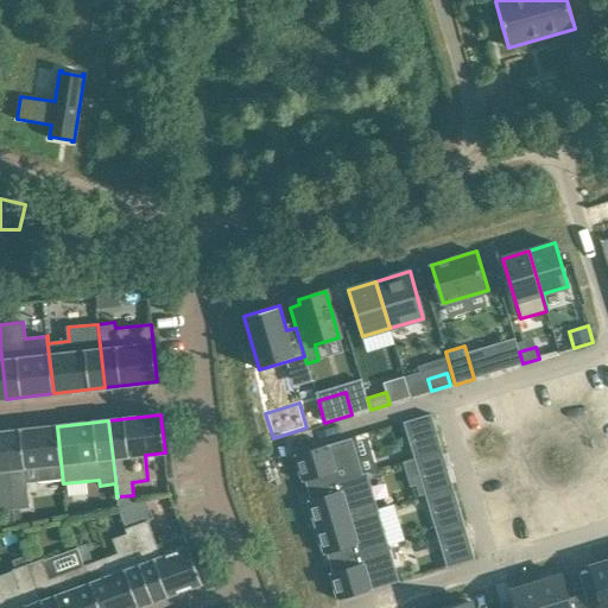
[(57,426),(5,432),(10,475),(26,473),(25,468),(36,467),(37,482),(62,479),(62,483),(63,483),(57,426)]
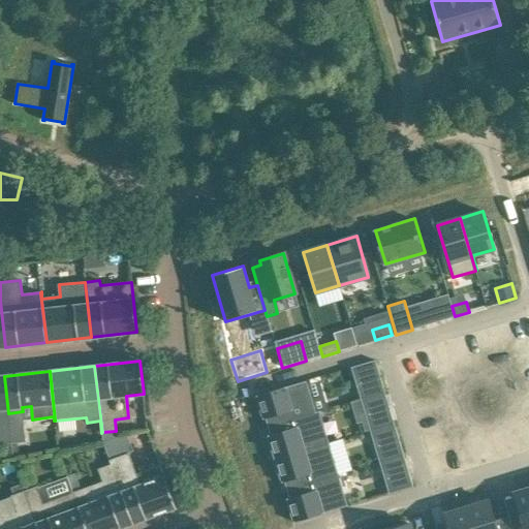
[(379,375),(355,382),(361,399),(384,392),(379,375)]
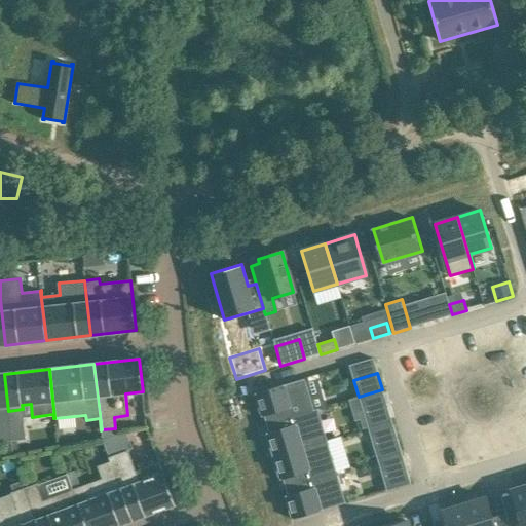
[(8,411),(4,374),(0,374),(0,442),(11,442),(8,411)]
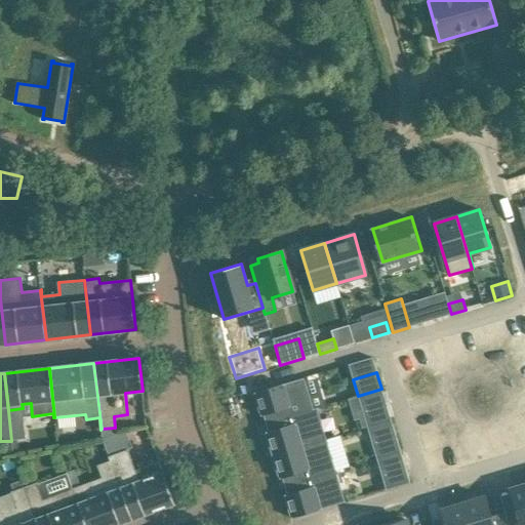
[(304,377),(254,393),(261,416),(264,415),(266,423),(313,409),(304,377)]
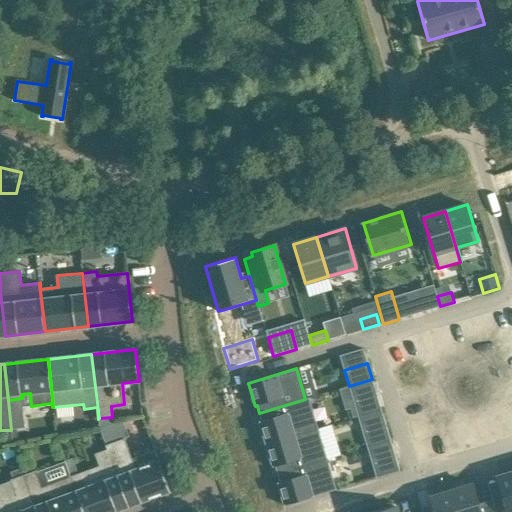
[(377,394),(353,401),(358,417),(381,410),(377,394)]
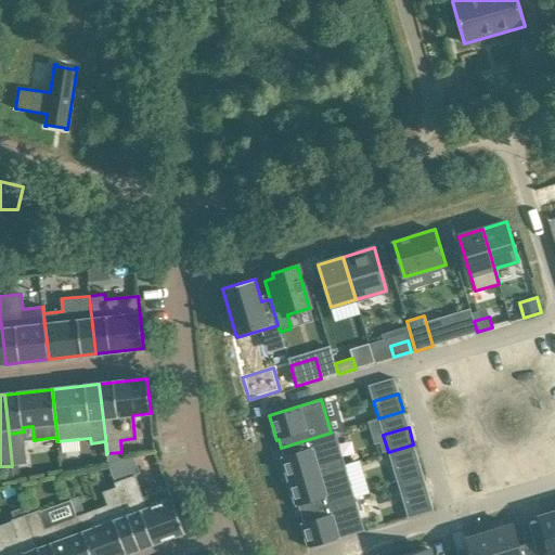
[(24,431),(9,434),(12,466),(27,464),(24,431)]
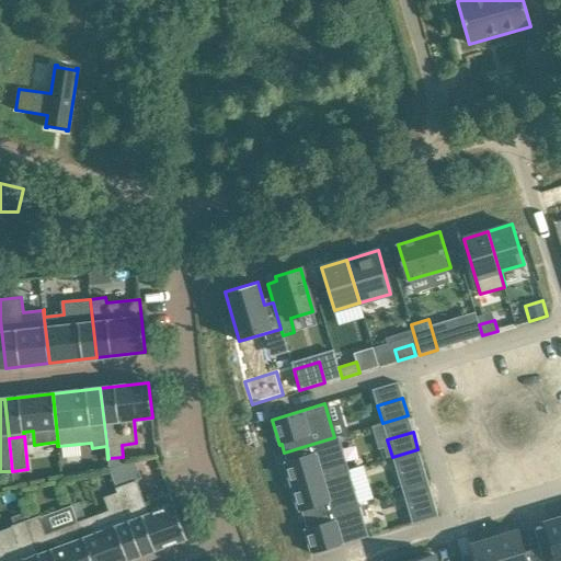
[(334,437),(284,453),(286,461),(285,462),(292,487),(344,471),(334,437)]
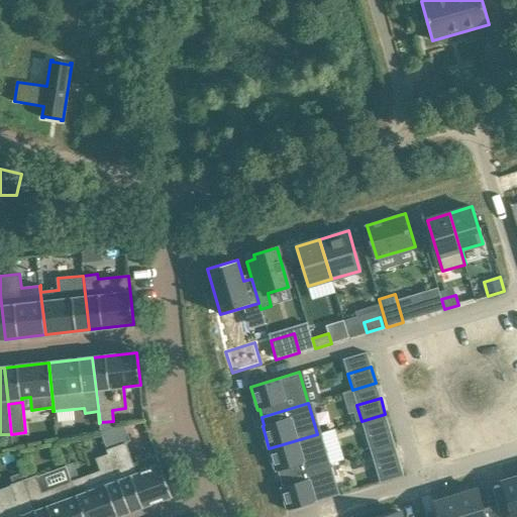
[(100,431),(107,449),(117,478),(119,482),(119,483),(130,512),(172,497),(161,467),(137,475),(125,443),(120,445),(114,428),(100,431)]
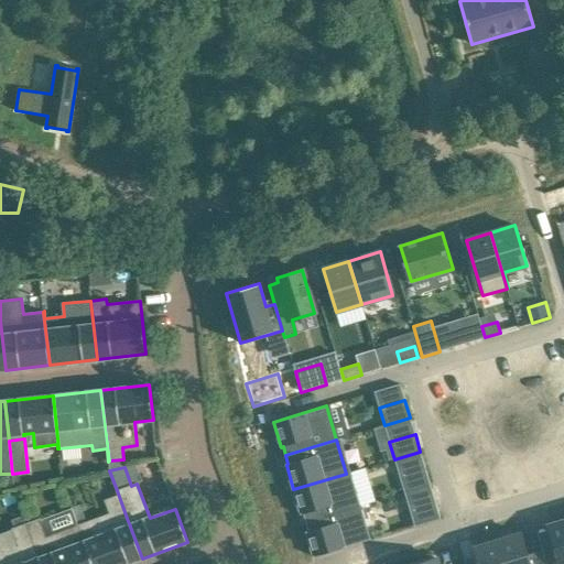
[(425,467),(400,475),(404,492),(431,485),(425,467)]
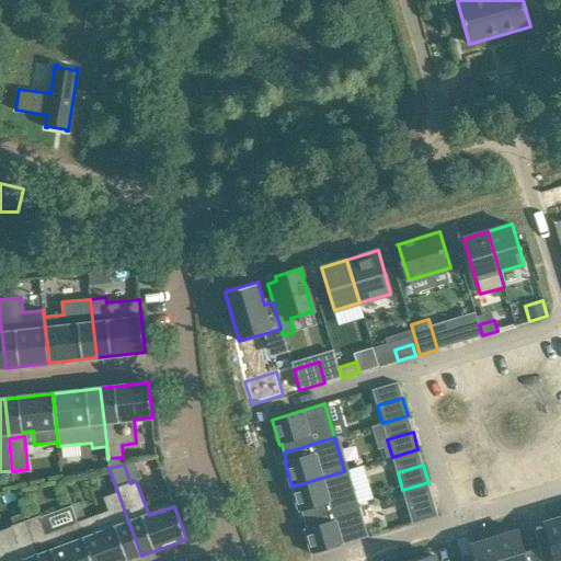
[(344,471),(292,487),(299,511),(300,511),(304,519),(355,504),(344,471)]
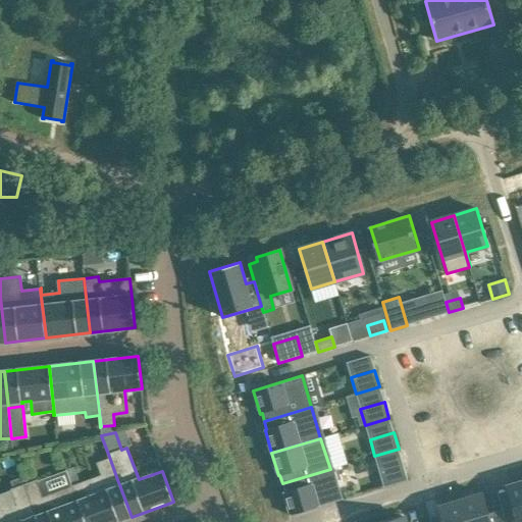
[(12,439),(4,440),(5,452),(13,452),(12,439)]
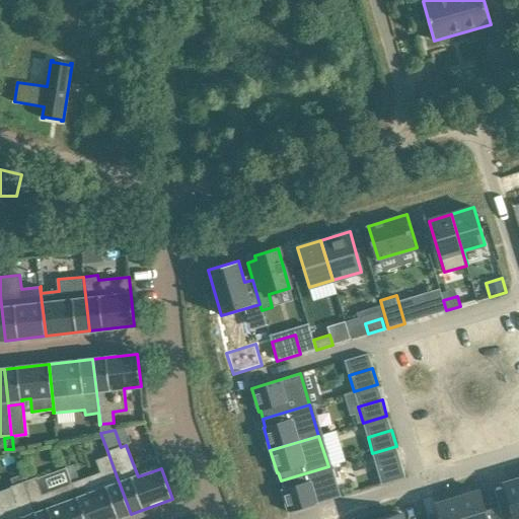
[(108,456),(96,460),(100,472),(104,484),(118,479),(107,451),(106,451),(108,456)]
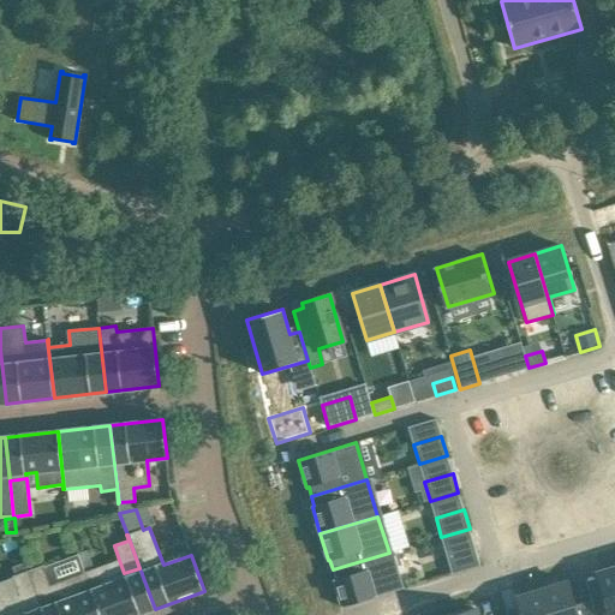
[(475,547),(447,555),(452,573),(481,565),(475,547)]
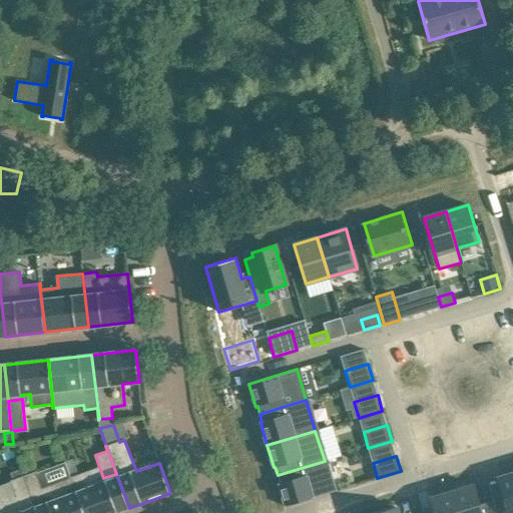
[(325,461),(278,475),(280,483),(279,483),(286,506),(334,492),(325,461)]
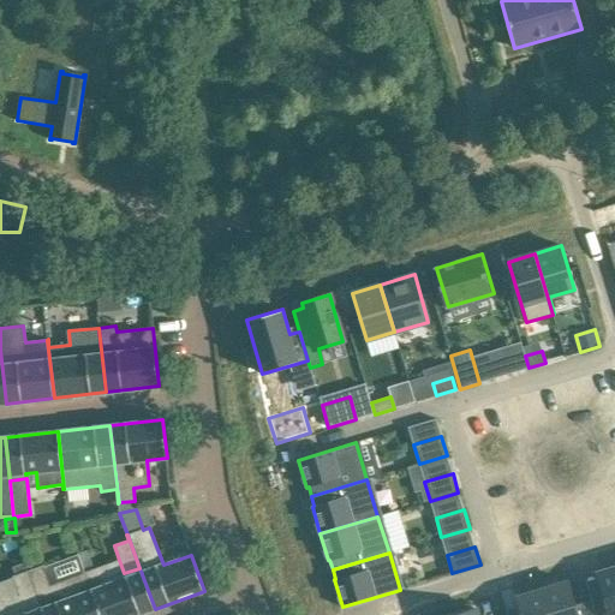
[(81,557),(46,566),(49,578),(83,568),(81,557)]
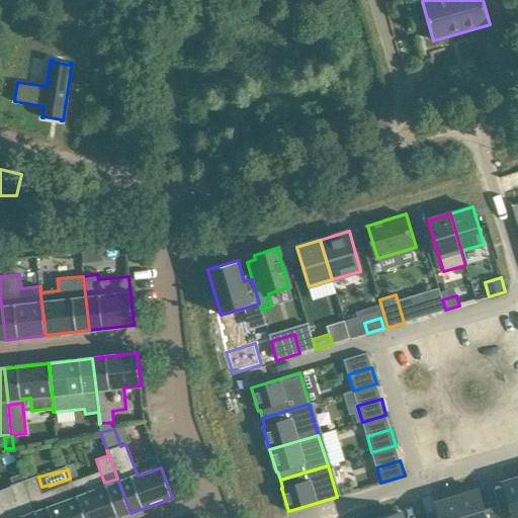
[(36,476),(23,481),(36,517),(84,517),(72,483),(42,493),(36,476)]
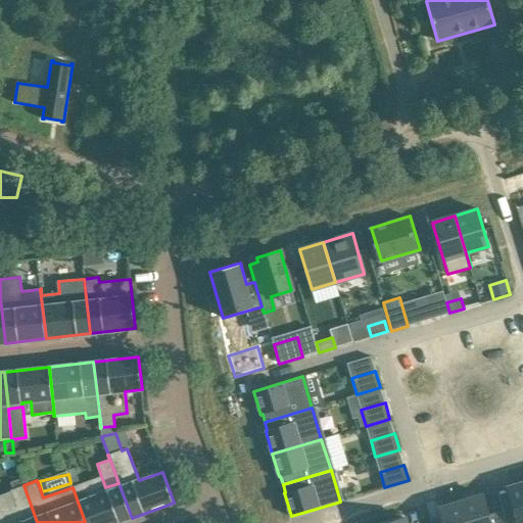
[(516,513),(504,517),(506,522),(522,522),(522,482),(509,487),(516,513)]
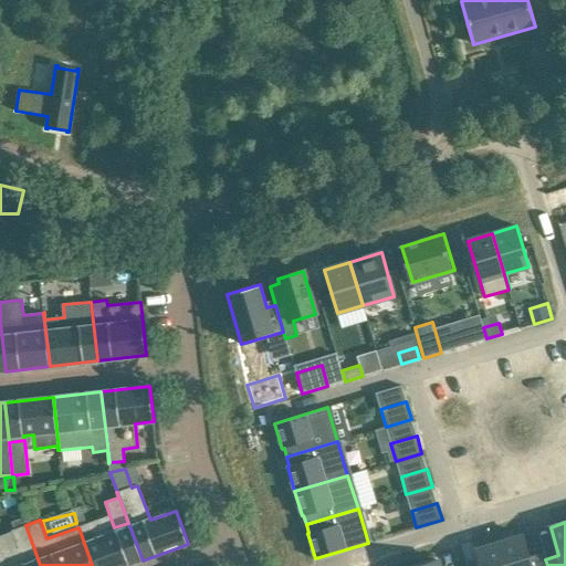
[(90,523),(79,527),(92,565),(125,565),(143,561),(130,528),(130,527),(96,540),(90,523)]
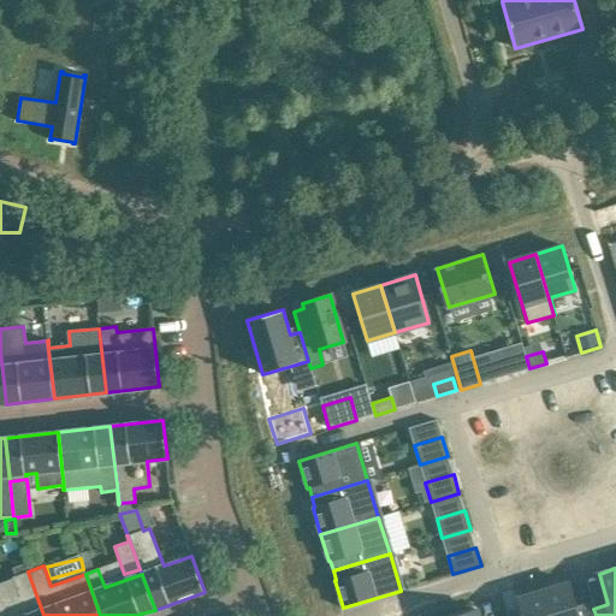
[(43,615),(28,572),(13,578),(21,597),(0,604),(0,615),(43,615)]
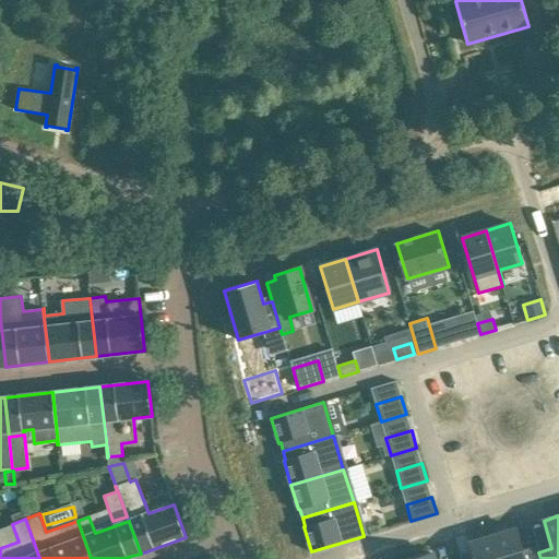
[(518,528),(494,536),(499,558),(540,558),(538,552),(537,546),(523,549),(518,528)]
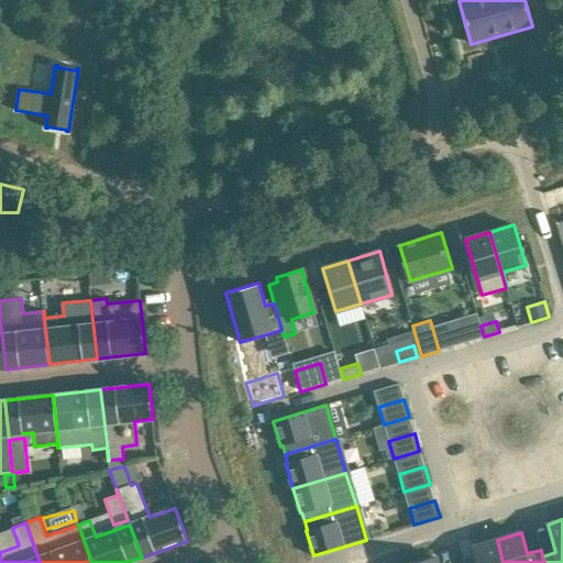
[(477,562),(503,562),(497,540),(473,547),(477,562)]
